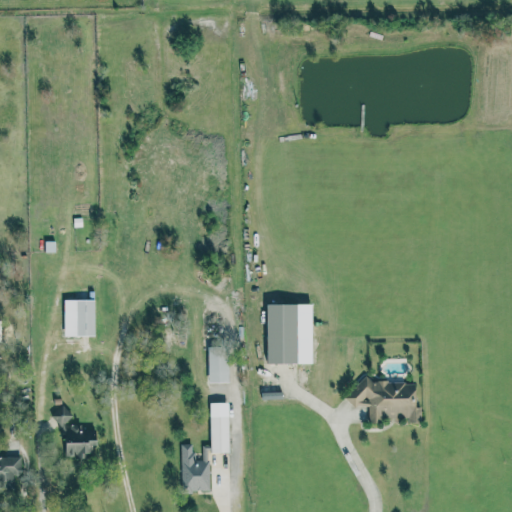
[(94,336),(94,300),(63,300),(64,336),(94,336)]
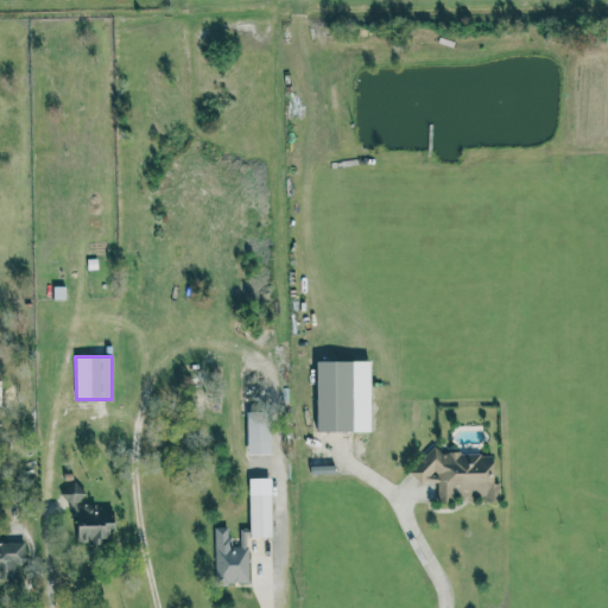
[(317,432),(369,431),(369,361),(316,361),(317,432)]
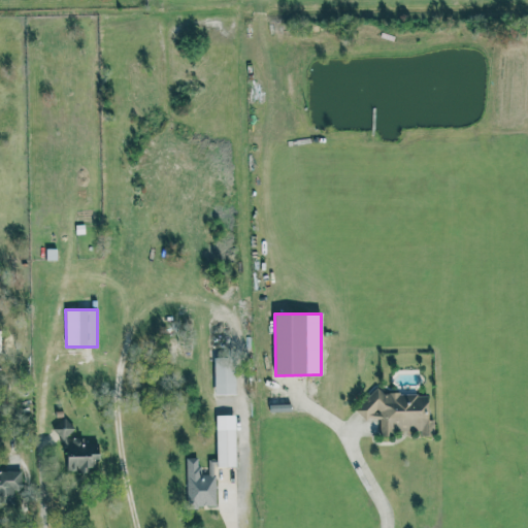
[(215,359),(215,395),(235,394),(235,359),(215,359)]
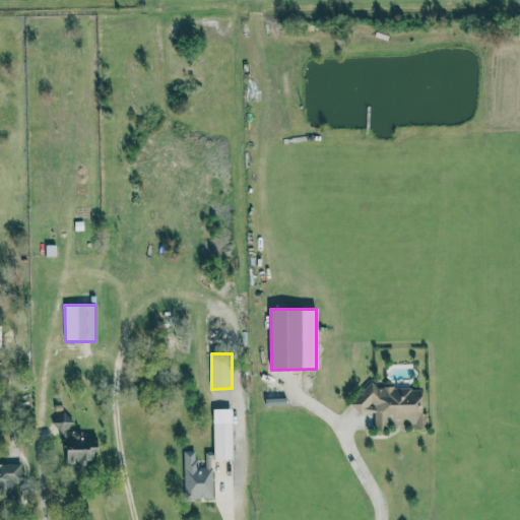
[(421,430),(421,387),(364,387),(364,399),(354,399),(354,412),(374,412),(374,427),(414,427),(414,430),(421,430)]
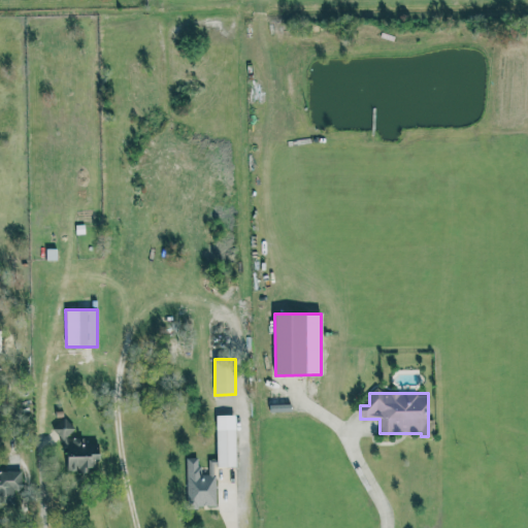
[(216,416),(217,467),(235,466),(235,416),(216,416)]
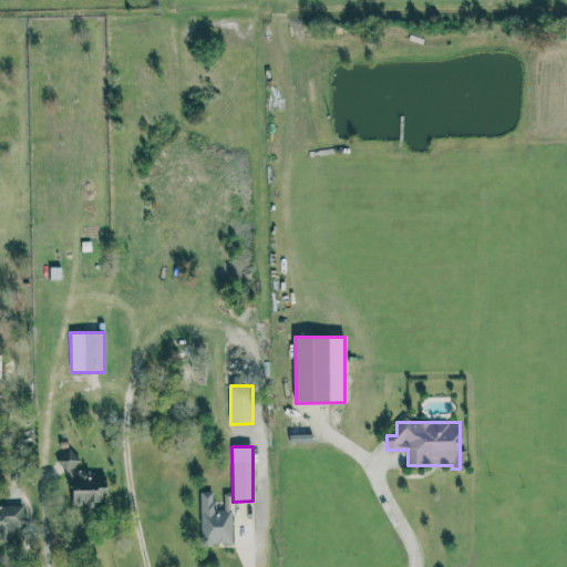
[(71,483),(72,507),(91,506),(91,503),(102,502),(102,493),(106,493),(105,473),(78,474),(78,449),(60,450),(61,483),(71,483)]
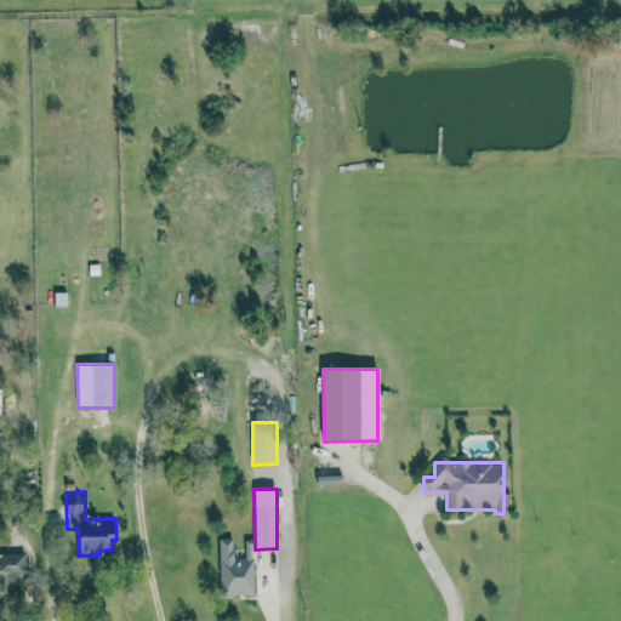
[(27,576),(27,556),(0,556),(0,585),(17,585),(17,576),(27,576)]
